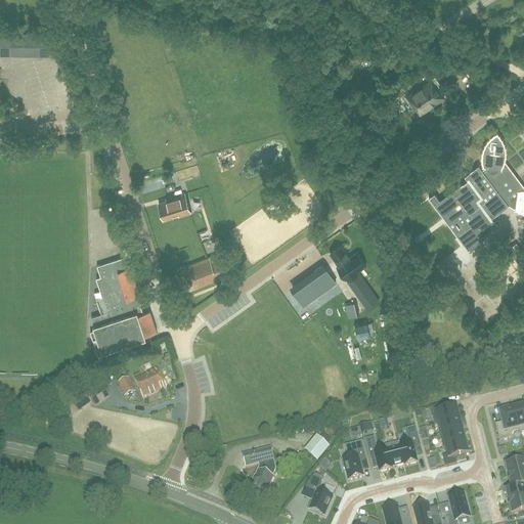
[(49,56),(49,34),(12,34),(12,31),(0,31),(0,56),(49,56)]
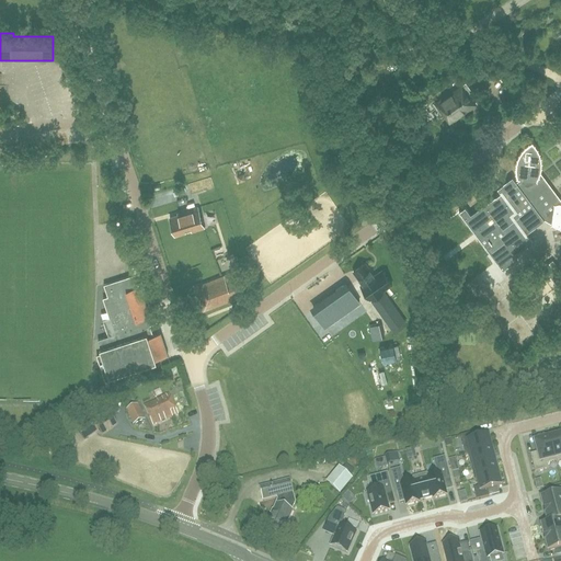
[(450,122),(473,104),(461,87),(437,104),(450,122)]
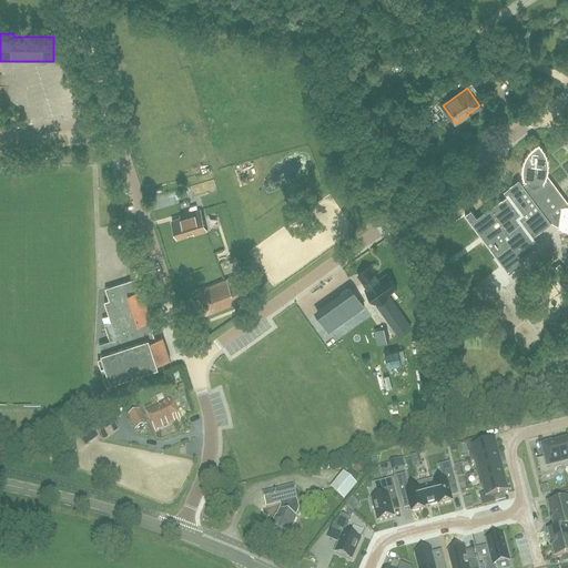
[(567,202),(547,174),(547,169),(548,164),(547,159),(546,154),(543,150),(539,144),(533,149),(529,153),(527,156),(525,162),(524,166),(523,171),(524,176),(524,181),(525,181),(526,182),(523,184),(519,180),(505,191),(508,195),(503,200),(490,209),(477,219),(472,210),(466,214),(465,213),(466,212),(463,209),(462,209),(447,220),(458,233),(454,237),(464,251),(459,254),(470,269),(475,265),(485,279),(487,277),(497,291),(509,282),(506,276),(509,274),(509,273),(515,269),(515,270),(524,263),(521,259),(539,245),(533,235),(550,222),(558,226),(566,230),(567,230),(567,202)]
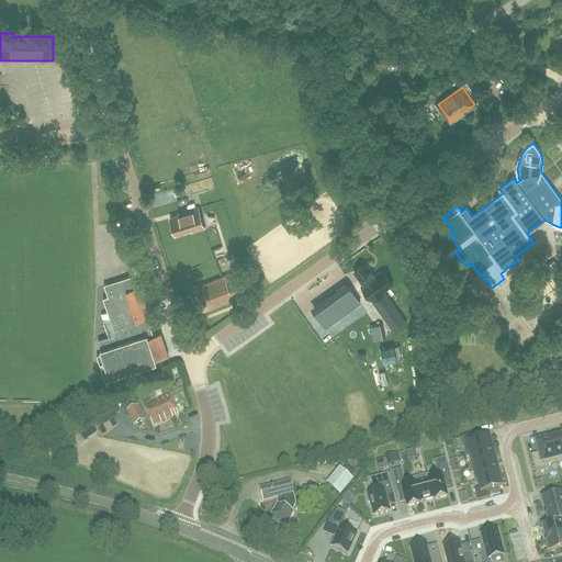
[(182,215),(170,218),(175,235),(192,229),(192,232),(204,228),(199,209),(181,214),(182,215)]
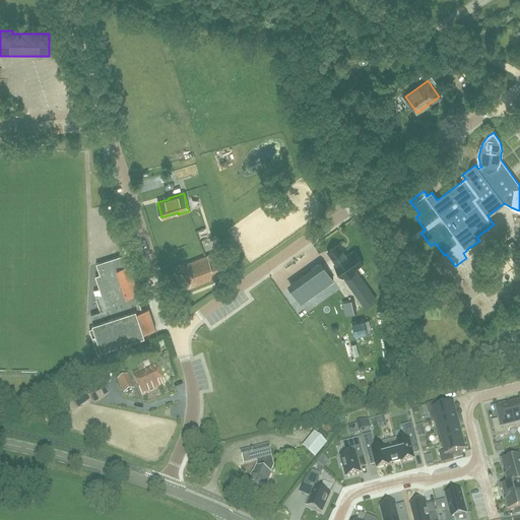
[(519,251),(512,241),(504,248),(519,269),(519,251)]
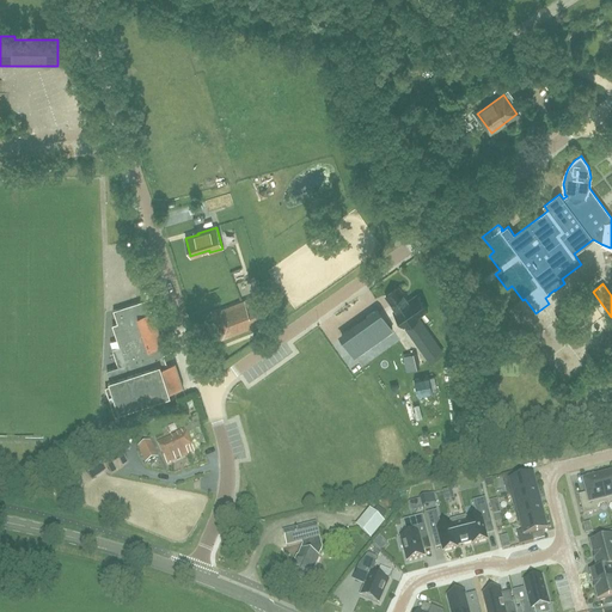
[(416,313),(398,287),(385,297),(398,314),(405,310),(410,316),(403,322),(430,361),(441,353),(414,314),(416,313)]
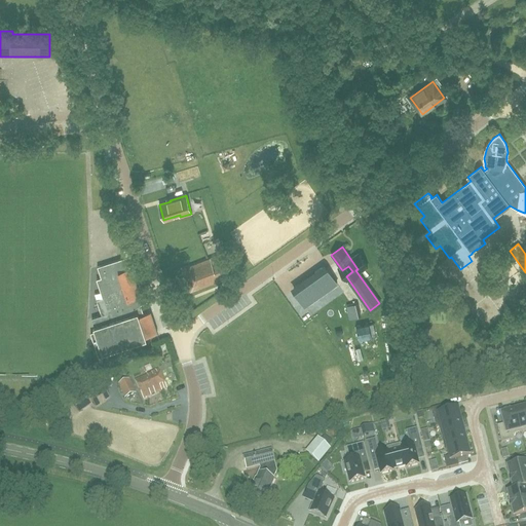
[(91,333),(90,333),(91,337),(95,346),(100,363),(120,357),(117,349),(146,340),(145,337),(157,333),(150,312),(144,314),(141,306),(143,306),(142,303),(141,301),(140,302),(138,298),(141,297),(140,293),(136,283),(133,271),(136,270),(130,256),(98,267),(101,278),(97,279),(101,292),(103,298),(97,299),(102,315),(91,318),(95,327),(94,328),(95,332),(91,333)]
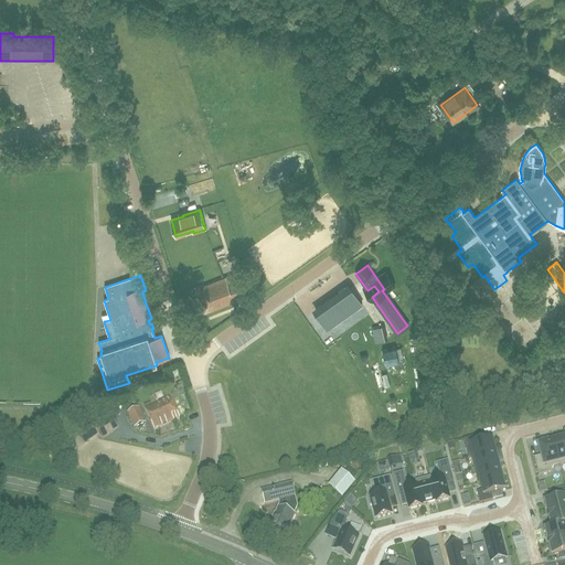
[(235,283),(233,276),(196,290),(200,298),(205,296),(208,302),(202,305),(205,312),(242,298),(235,283)]
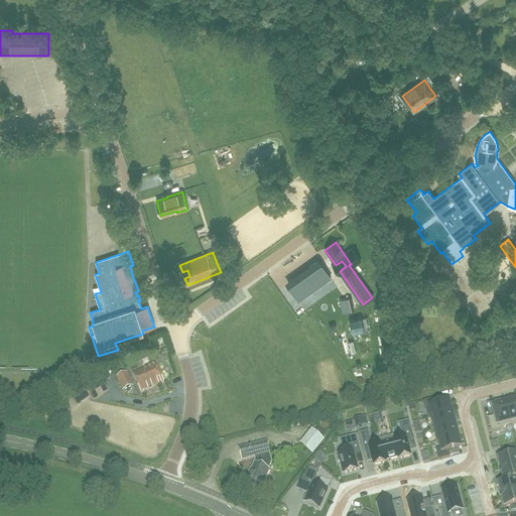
[(298,300),(331,277),(320,264),(289,287),(298,300)]
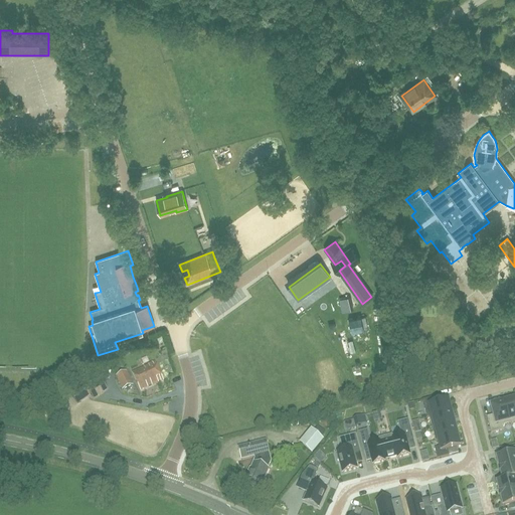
[(233,310),(245,302),(240,295),(228,304),(233,310)]
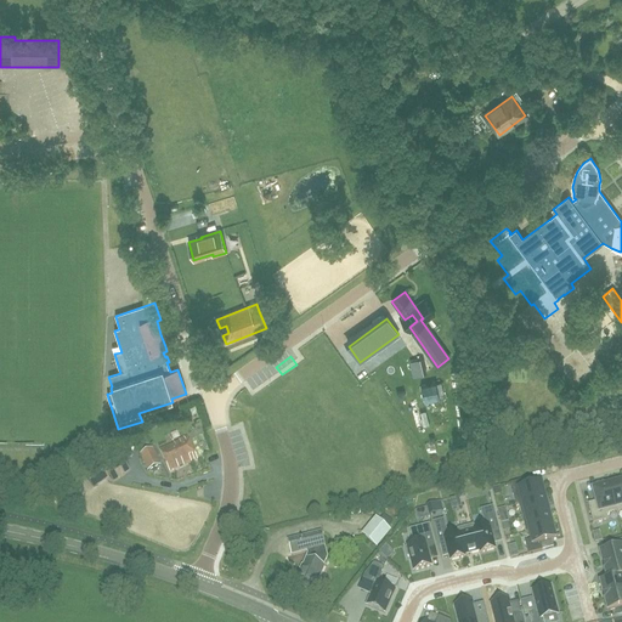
[(424,403),(440,400),(435,383),(422,386),(424,403)]
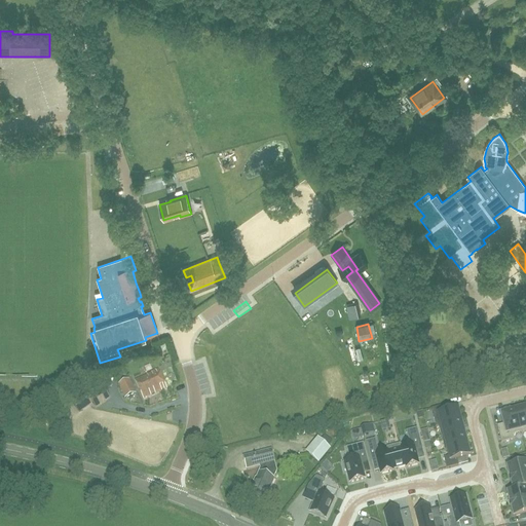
[(326,341),(330,338),(325,329),(320,332),(326,341)]
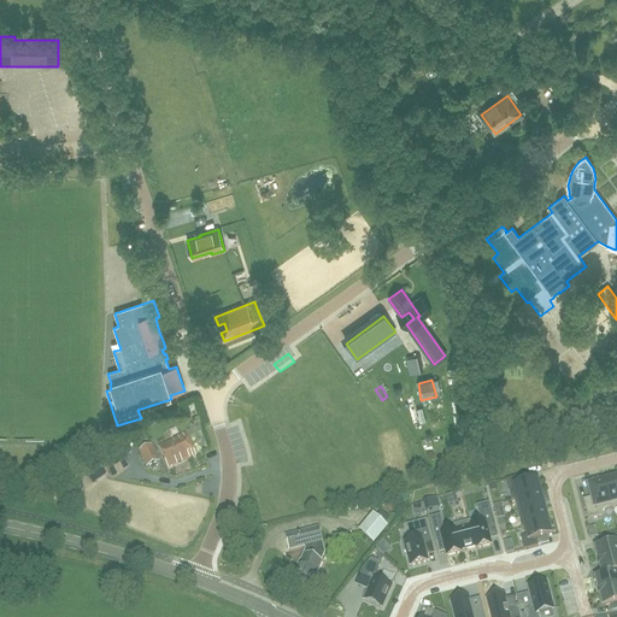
[(169,466),(194,456),(184,435),(171,441),(172,441),(159,447),(169,466)]
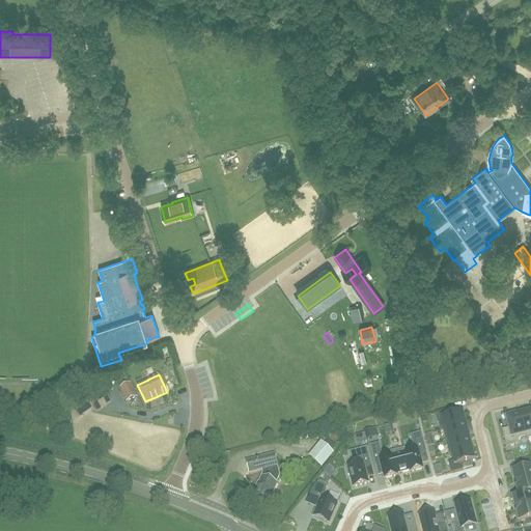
[(137,397),(131,383),(119,388),(126,402),(137,397)]
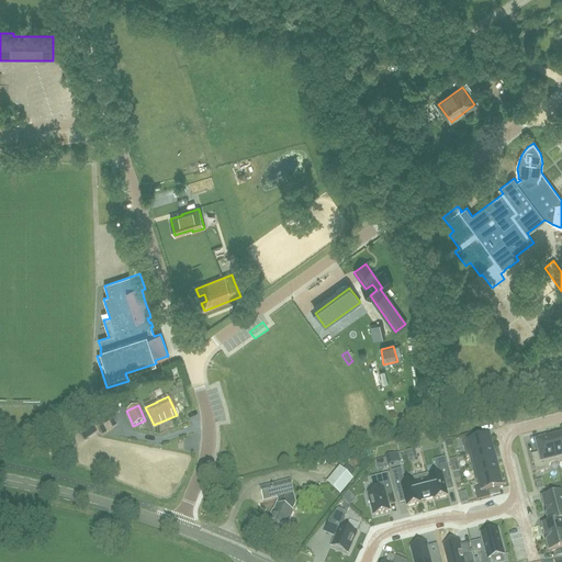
[(473,434),(461,437),(465,457),(469,457),(469,456),(493,449),(490,437),(487,437),(475,440),(473,434)]
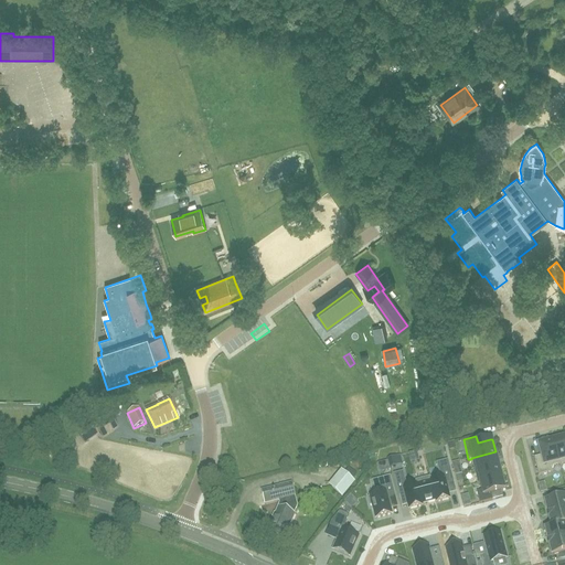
[(560,465),(564,462),(564,436),(556,438),(557,440),(554,441),(560,465)]
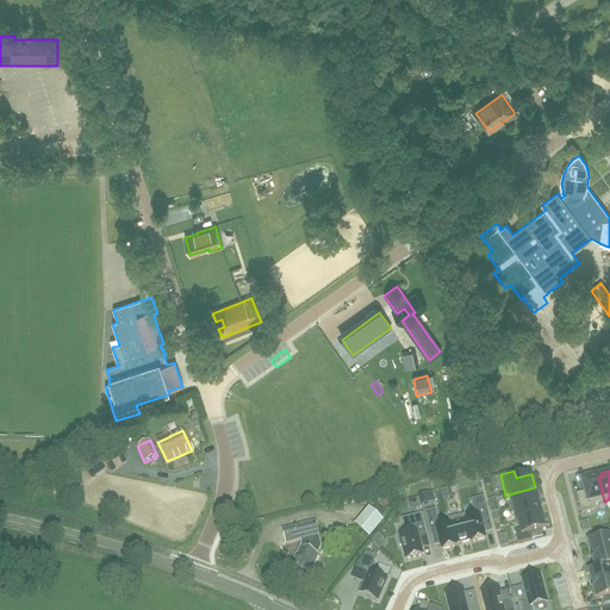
[(598,477),(595,478),(595,475),(585,478),(585,480),(582,480),(586,497),(578,498),(582,514),(597,510),(595,504),(604,502),(598,477)]
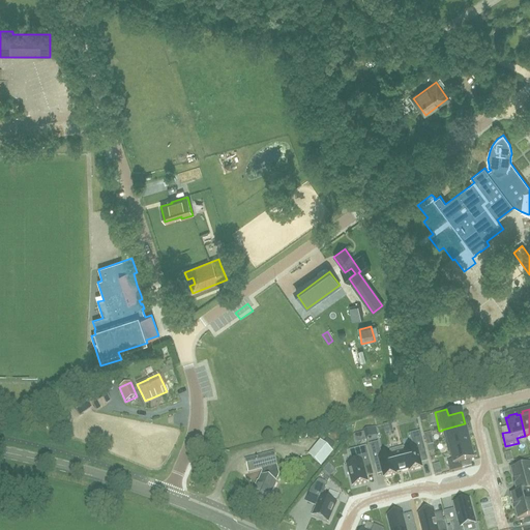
[(391,423),(384,425),(386,434),(393,432),(391,423)]
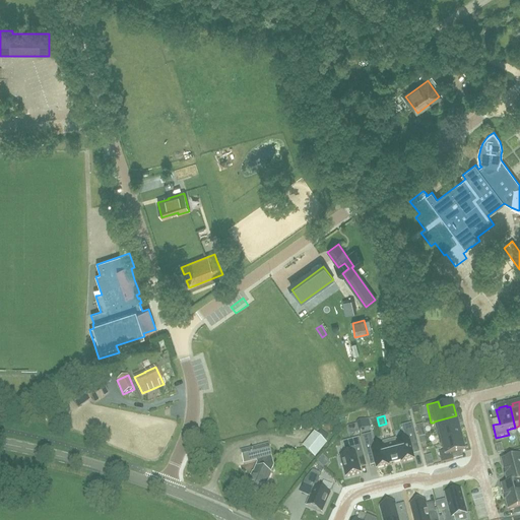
[(456,415),(434,421),(434,423),(437,434),(459,428),(457,423),(456,415)]
